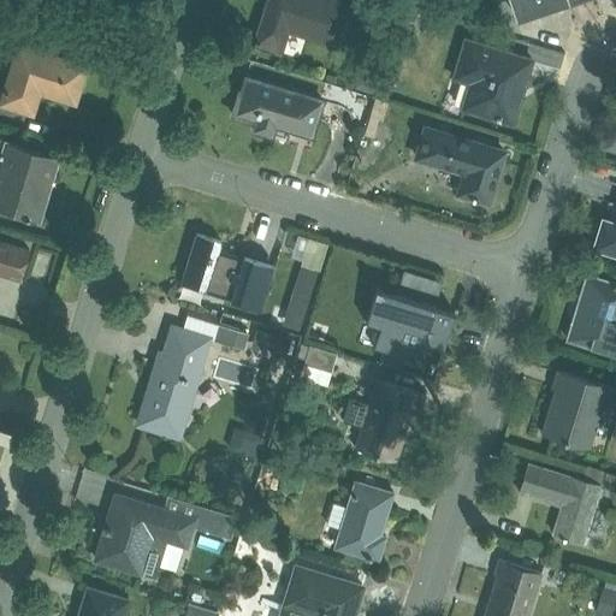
[(336,51),(350,7),(326,0),(278,0),(279,1),(273,0),(270,0),(254,48),(283,57),(290,35),(336,51)]
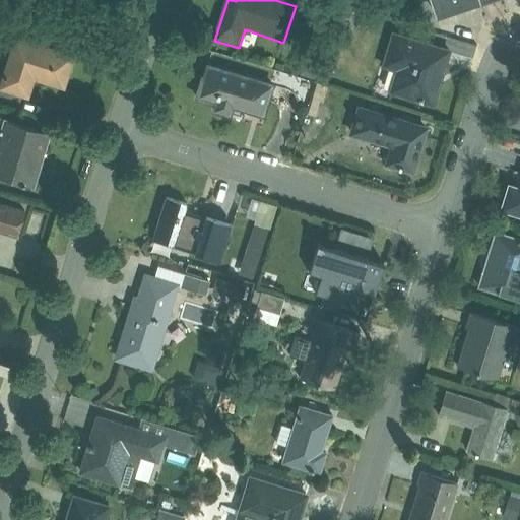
[(479,1),(479,0),(430,0),(436,15),(479,1)]
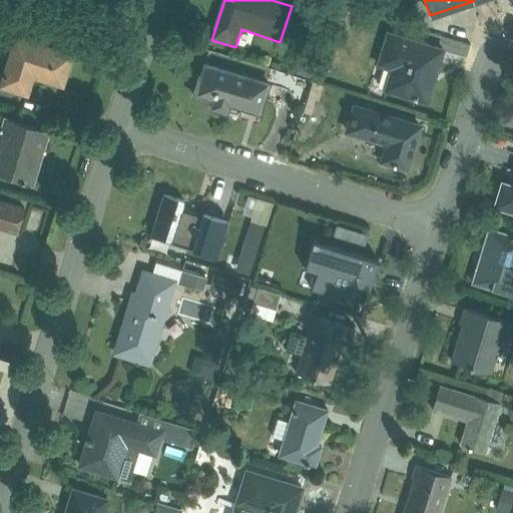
[(384,92),(427,105),(444,52),(386,35),(377,68),(390,72),(384,92)]
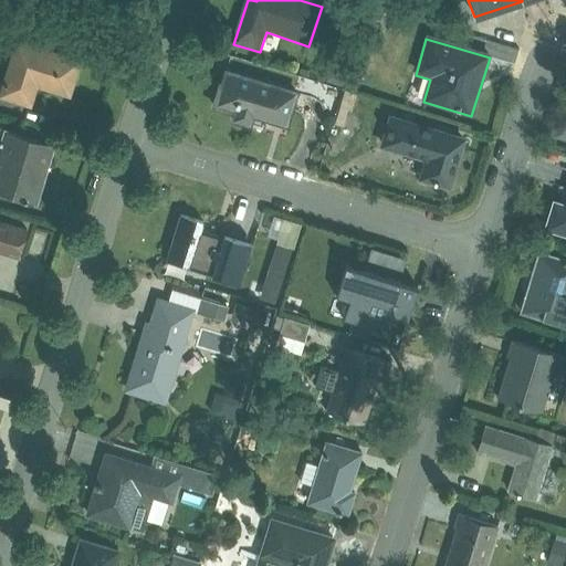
[(70,98),(80,63),(14,43),(0,92),(0,100),(32,111),(39,88),(70,98)]
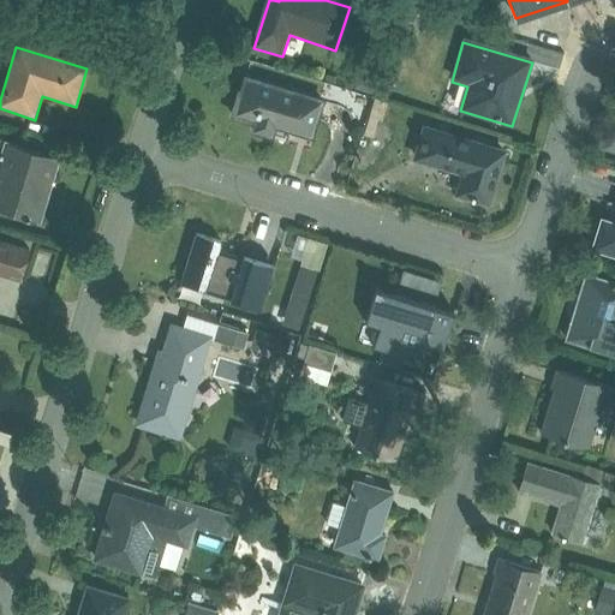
[(382,83),(360,76),(354,93),(376,99),(382,83)]
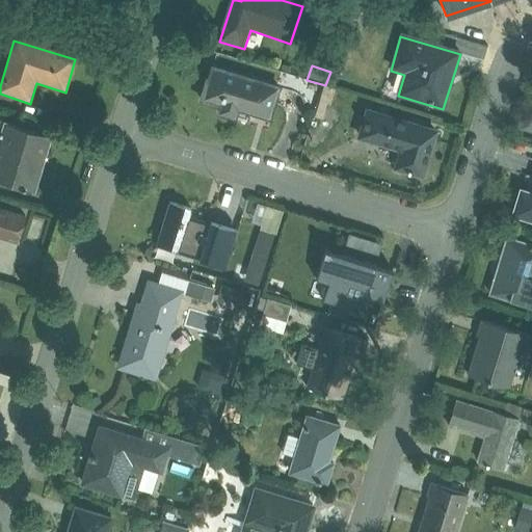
[(269,120),(278,89),(213,69),(209,81),(208,81),(201,102),(220,108),(219,114),(234,120),(238,110),(269,120)]
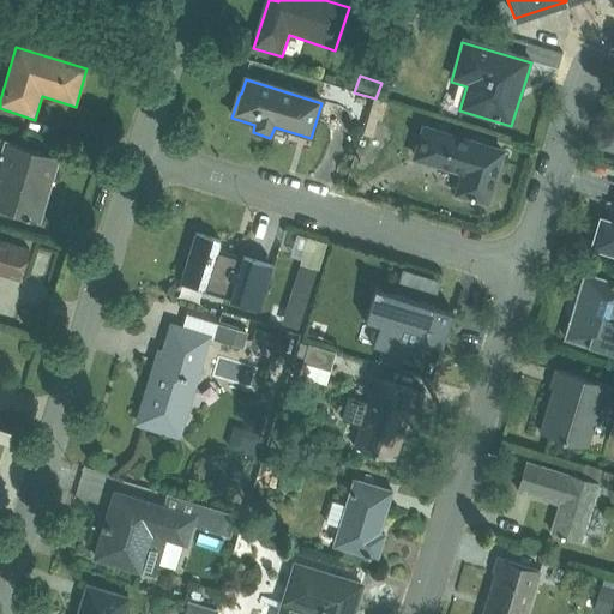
[(475,200),(487,204),(503,154),(425,131),(416,160),(464,175),(457,196),(469,199),(475,202),(475,200)]
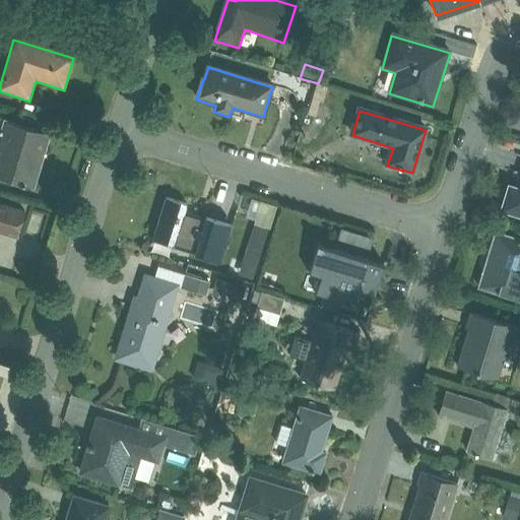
[(0,178),(33,189),(49,136),(0,120),(0,178)]
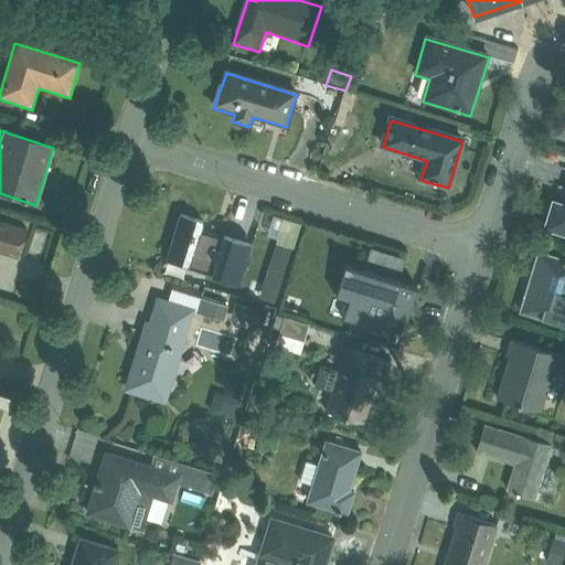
[(545,228),(564,234),(564,208),(553,204),(545,228)]
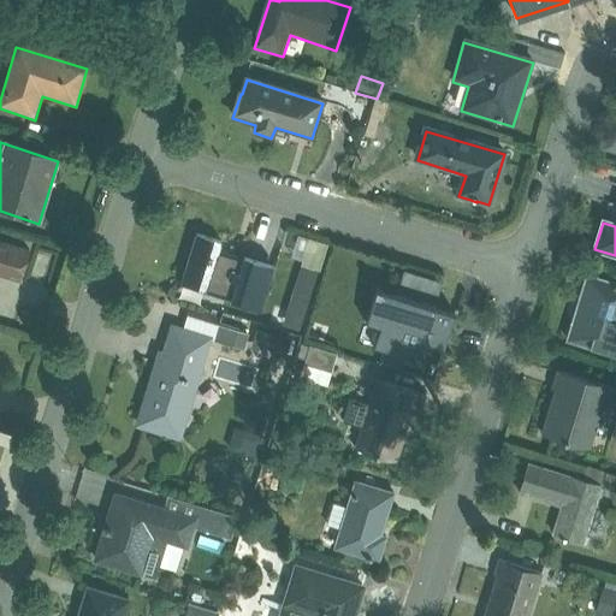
[(181,286),(259,311),(272,271),(219,254),(221,244),(196,236),(181,286)]
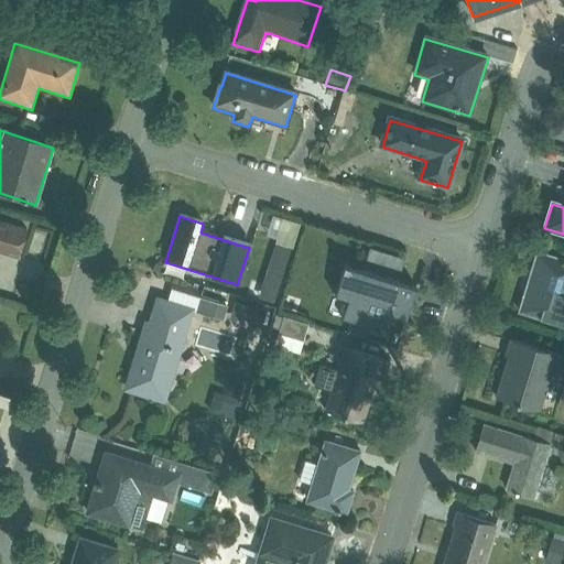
[(0,252),(19,259),(28,231),(0,224),(0,252)]
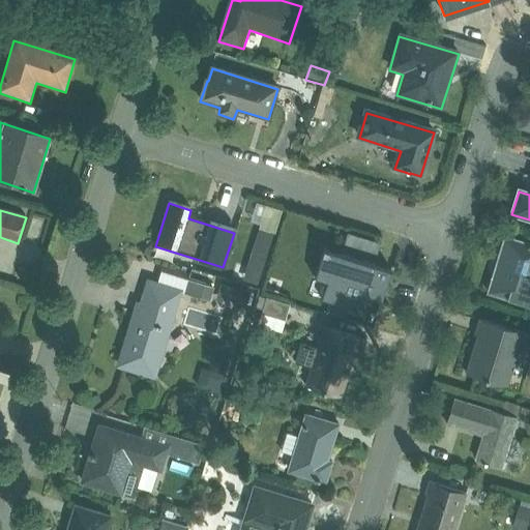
[(259,231),(243,283),(257,287),(273,236),(259,231)]
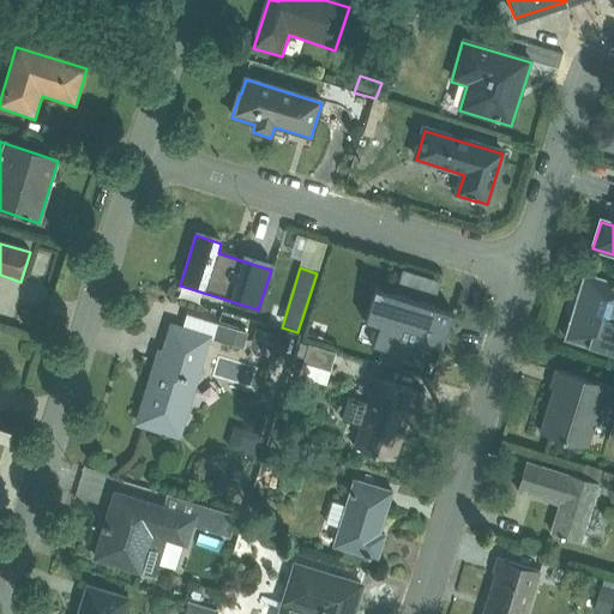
[(588,347),(613,354),(613,286),(585,277),(565,341),(588,348),(588,347)]
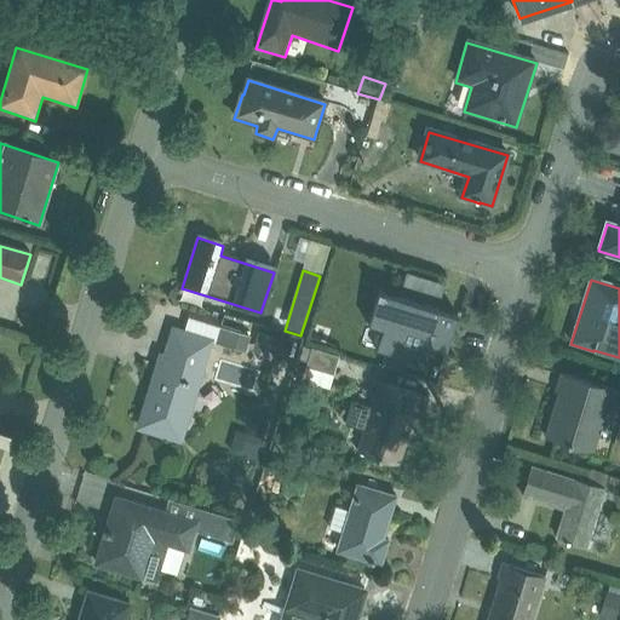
[(367,327),(380,329),(375,352),(446,367),(458,309),(374,292),(367,327)]
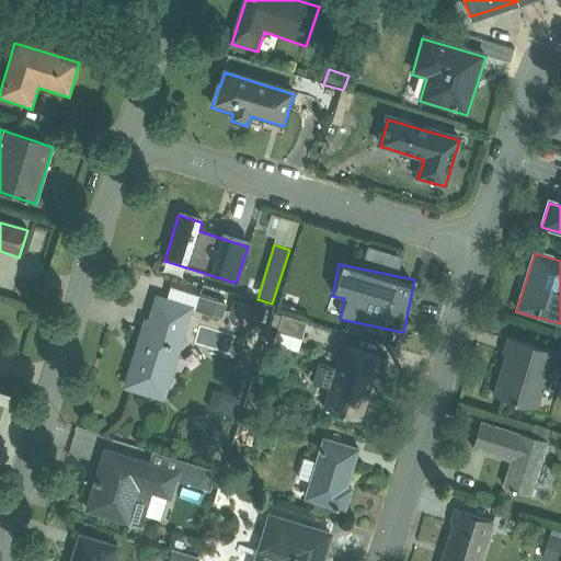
[(125,389),(167,401),(194,311),(157,300),(149,325),(146,323),(125,389)]
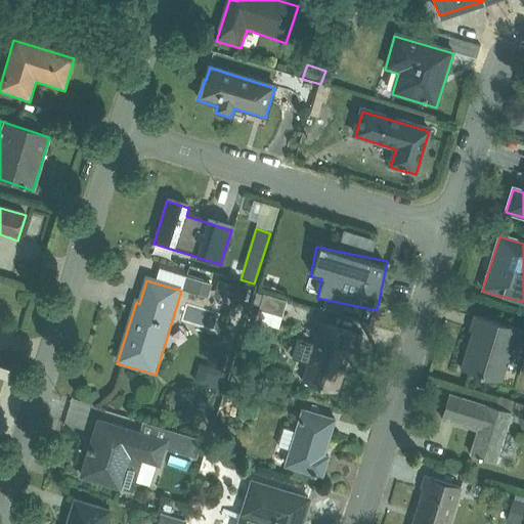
[(244,304),(247,292),(218,284),(213,299),(226,303),(227,299),(244,304)]
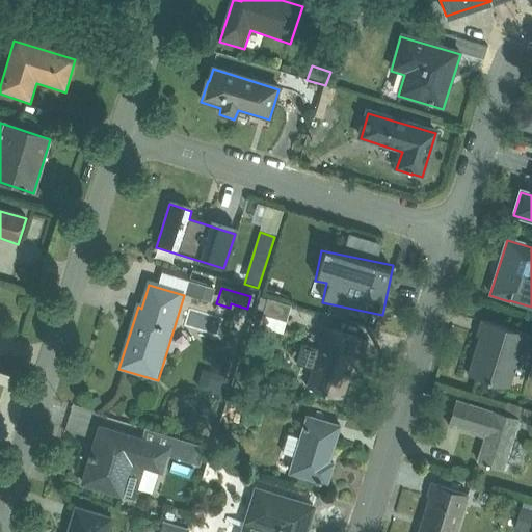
[(259,328),(284,336),(292,308),(260,299),(255,314),(262,316),(259,328)]
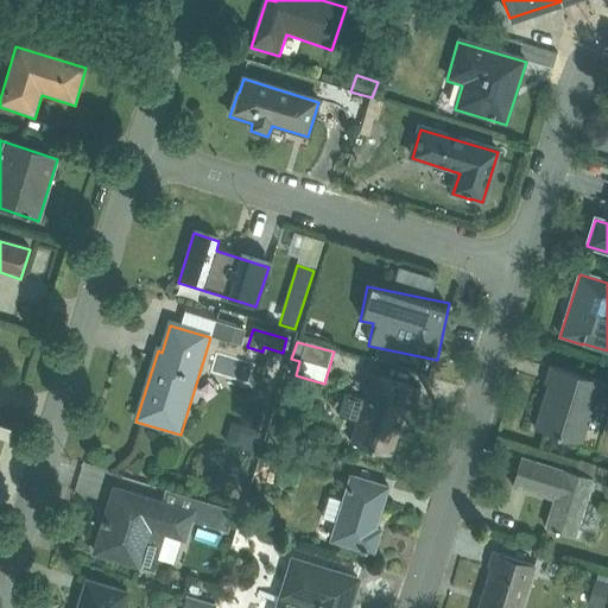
[(534,430),(583,445),(595,405),(602,407),(607,387),(607,385),(550,368),(545,386),(548,387),(534,430)]
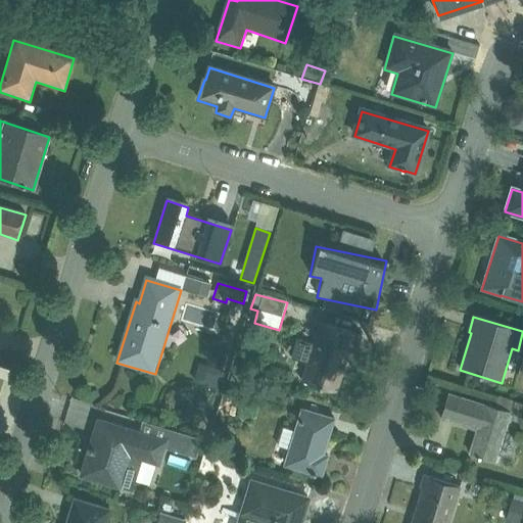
[(301,382),(337,393),(349,351),(357,352),(362,336),(320,324),(312,348),(297,343),(291,360),(306,365),(301,382)]
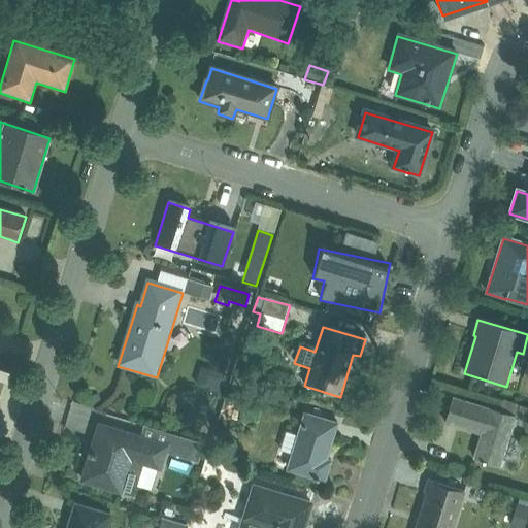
[(201,369),(196,386),(220,394),(226,377),(201,369)]
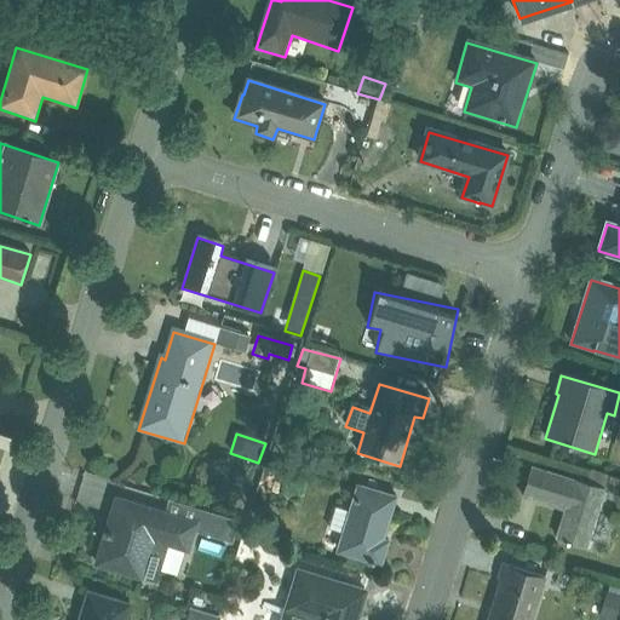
[(557,539),(587,549),(610,477),(591,472),(587,486),(532,470),(523,499),(566,511),(557,539)]
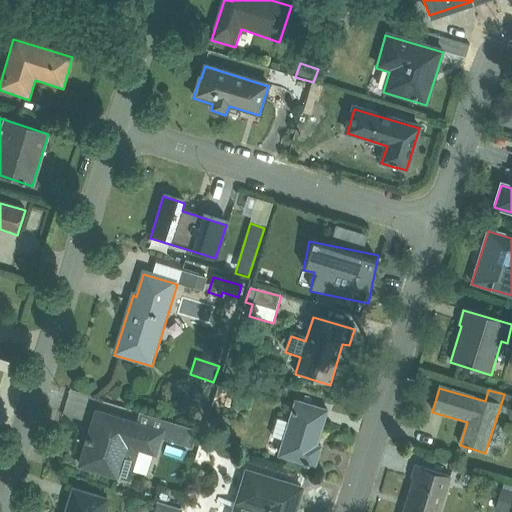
[(278,457),(314,468),(321,448),(320,447),(319,448),(316,447),(327,411),(295,401),(288,423),(277,420),(273,438),(282,442),(278,457)]
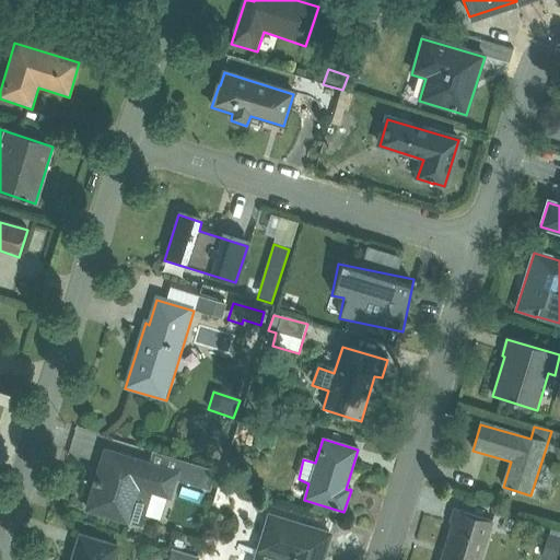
[(171,501),(178,476),(105,453),(100,469),(103,470),(100,482),(93,481),(92,483),(95,485),(88,511),(141,527),(144,517),(160,522),(167,500),(171,501)]
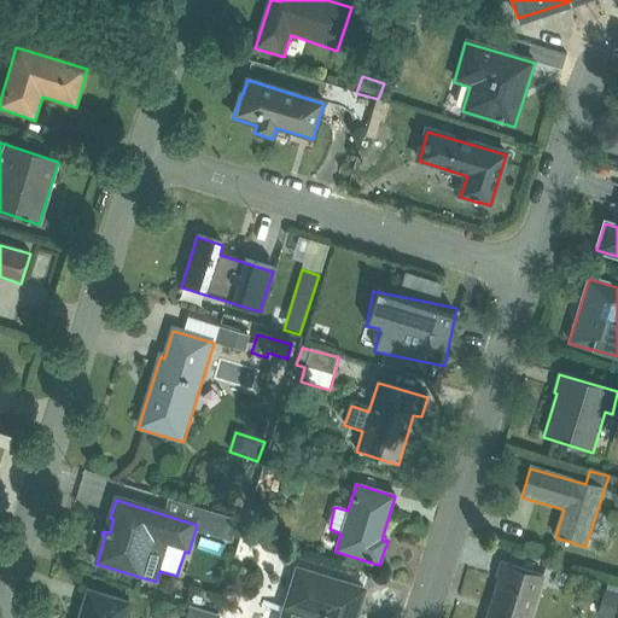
[(531,617),(546,577),(501,564),(496,579),(499,581),(487,617),(531,617)]
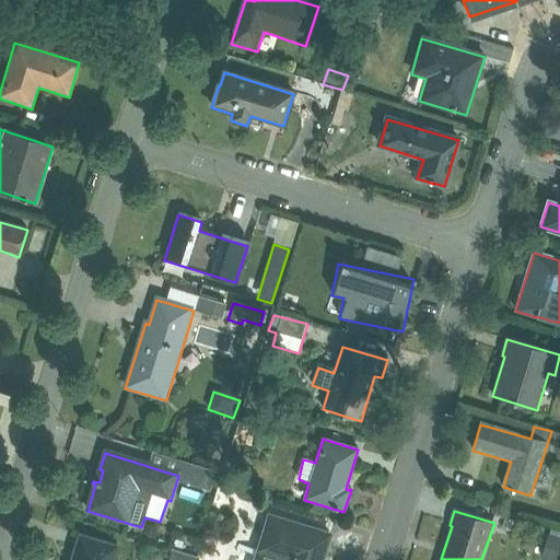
[(254,559),(323,559),(330,536),(268,516),(254,559)]
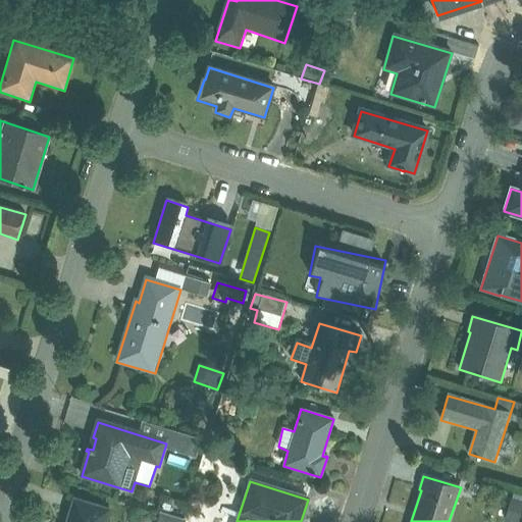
[(521,500),(516,498),(509,518),(518,521),(521,509),(521,500)]
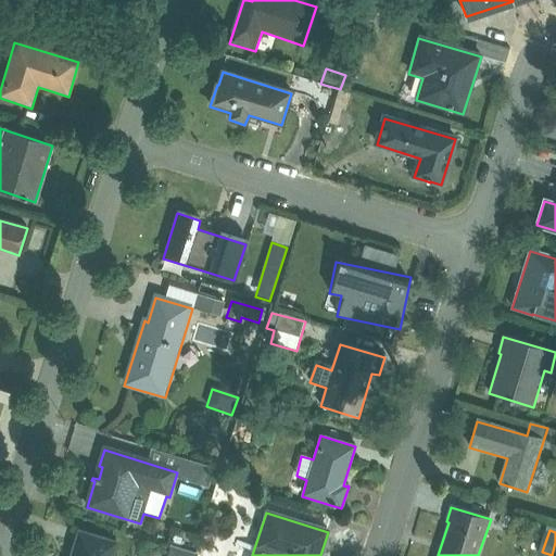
[(72,555),(115,555),(119,545),(79,532),(72,555)]
